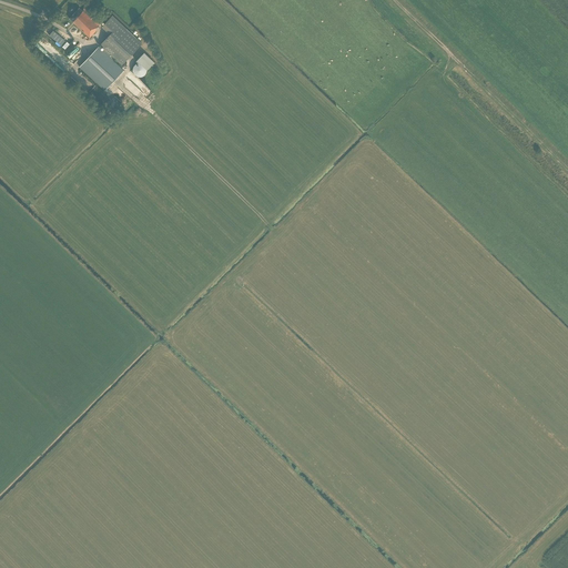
[(90,38),(97,31),(95,30),(100,24),(92,18),(91,19),(87,14),(88,12),(88,13),(91,10),(87,6),(83,9),(84,10),(83,11),(79,8),(69,19),(90,38)]
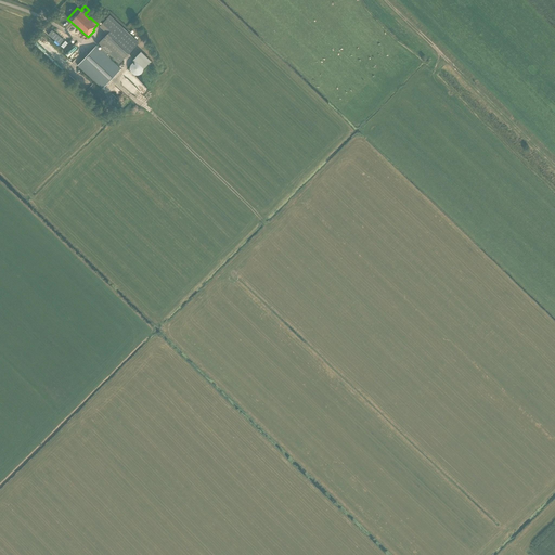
[(100,26),(108,34),(99,44),(102,48),(100,50),(97,47),(78,66),(102,89),(120,69),(110,59),(112,57),(119,64),(139,43),(110,16),(100,26)]
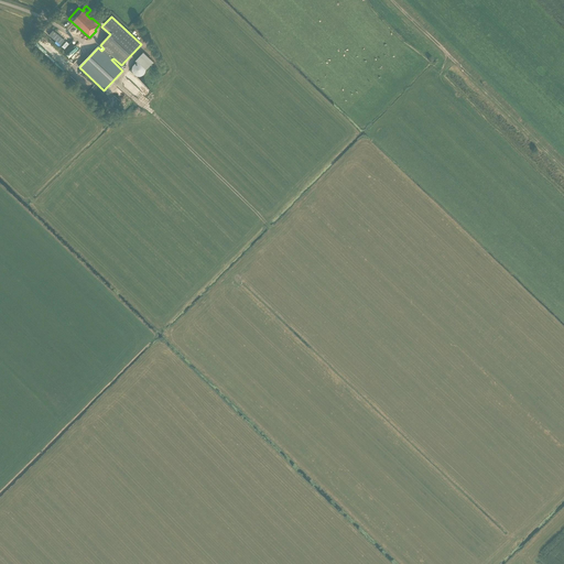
[(44,34),(52,41),(58,33),(49,25),(45,29),(47,30),(44,34)]
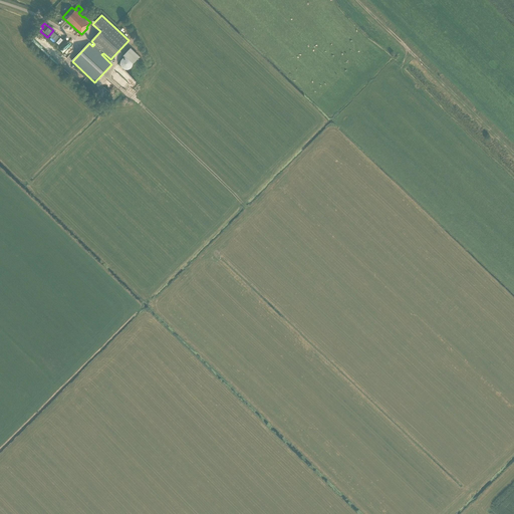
[(126,57),(133,64),(140,57),(131,48),(123,56),(126,57)]
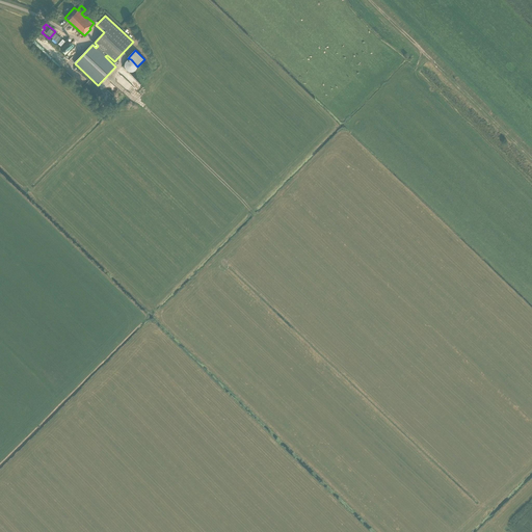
[(126,80),(121,85),(127,90),(130,87),(128,85),(129,84),(126,80)]
